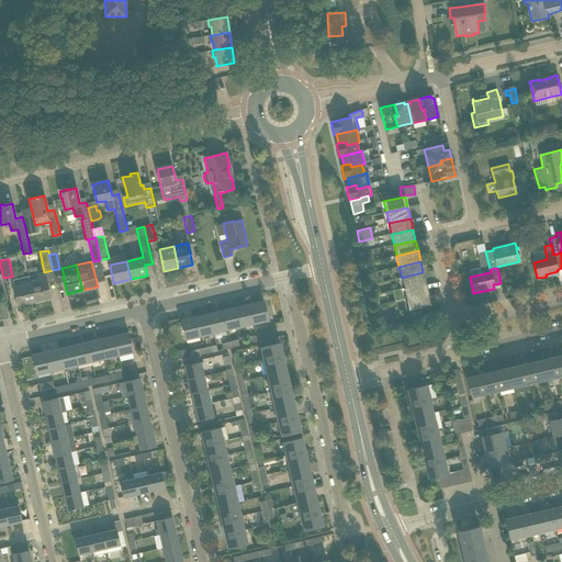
[(426,283),(423,272),(402,278),(404,289),(426,283)]
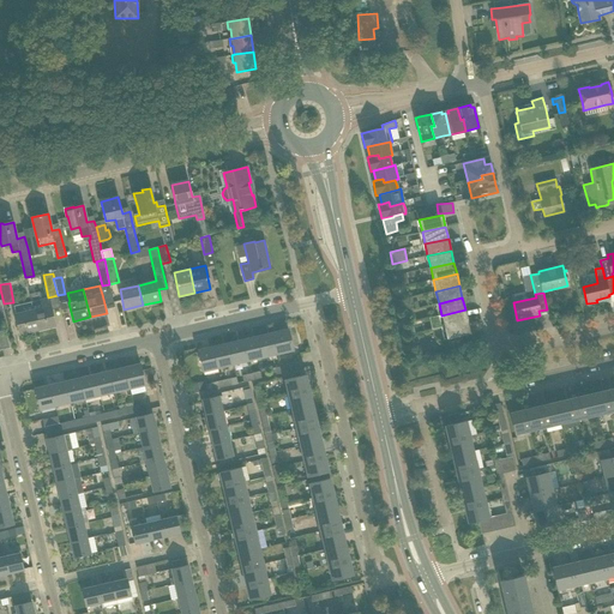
[(55,325),(52,314),(50,307),(48,299),(31,302),(37,331),(46,329),(46,327),(55,325)]
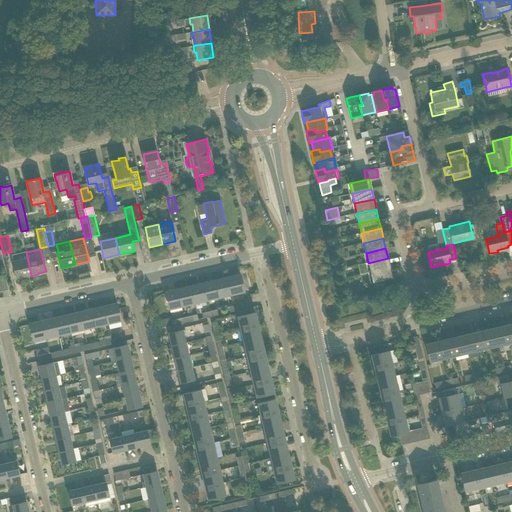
[(31,276),(26,252),(12,255),(13,262),(17,278),(24,276),(24,277),(31,276)]
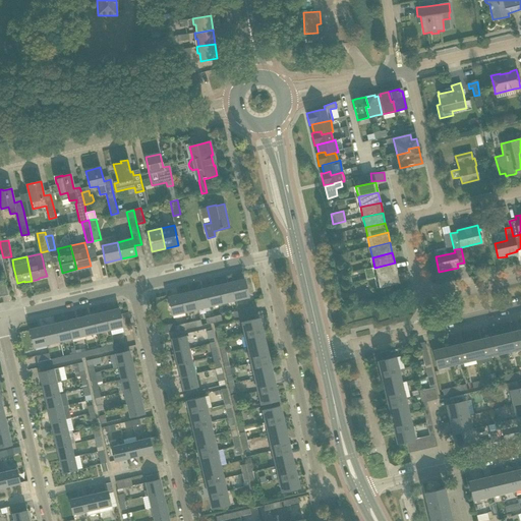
[(397,273),(395,263),(374,268),(377,278),(397,273)]
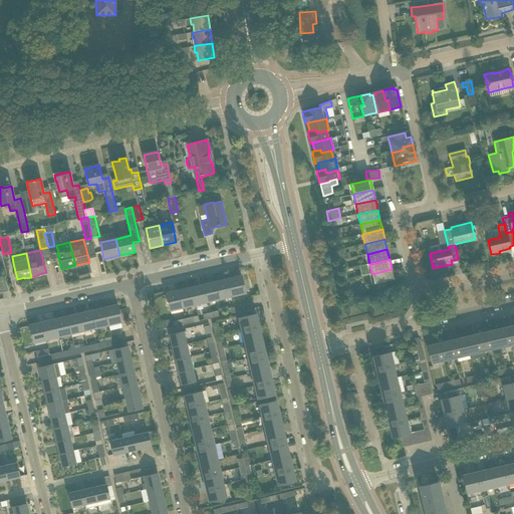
[(394,279),(392,269),(371,274),(374,284),(394,279)]
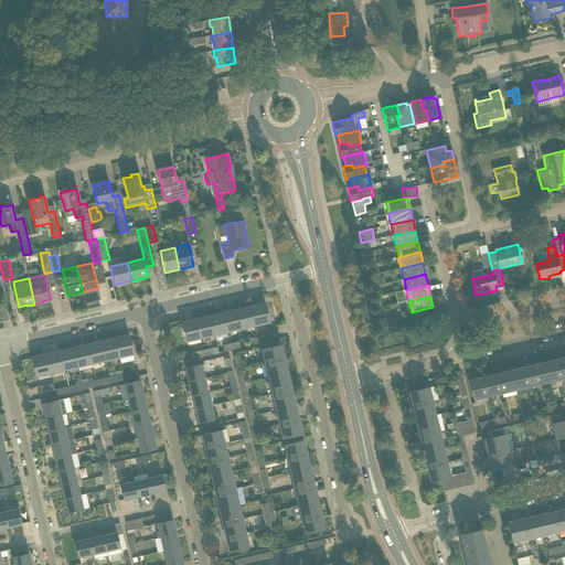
[(265,304),(252,307),(255,326),(269,322),(265,304)]
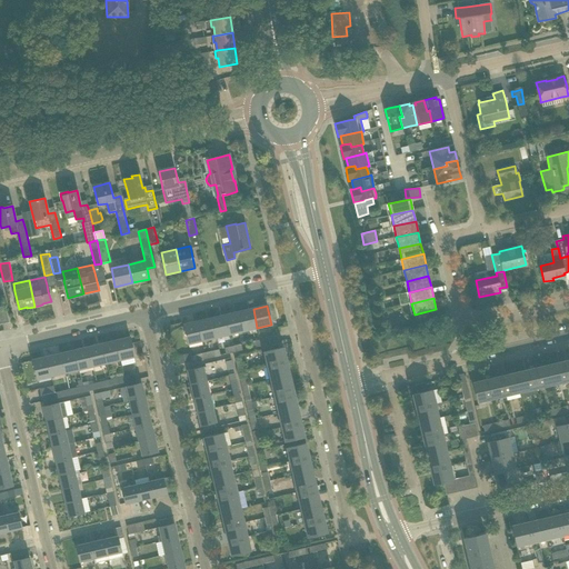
[(257,328),(253,309),(239,312),(243,330),(257,328)]
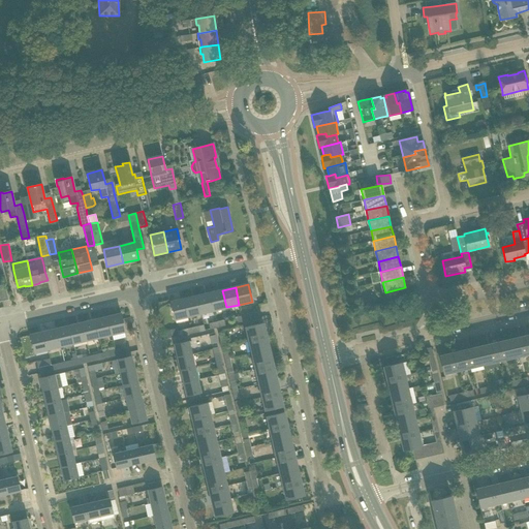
[(226,307),(222,290),(210,293),(214,310),(226,307)]
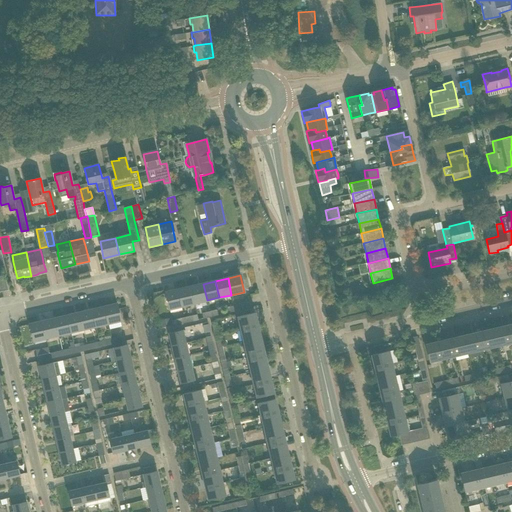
[(207,300),(203,284),(190,287),(194,303),(207,300)]
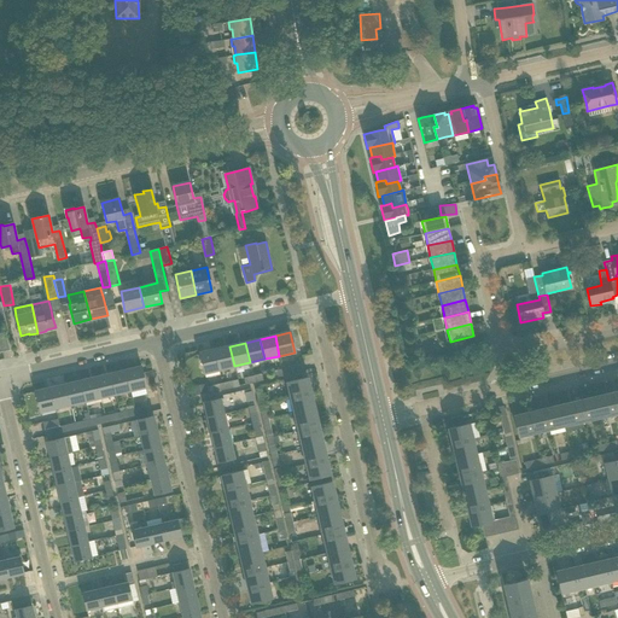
[(234,366),(229,347),(215,349),(220,369),(234,366)]
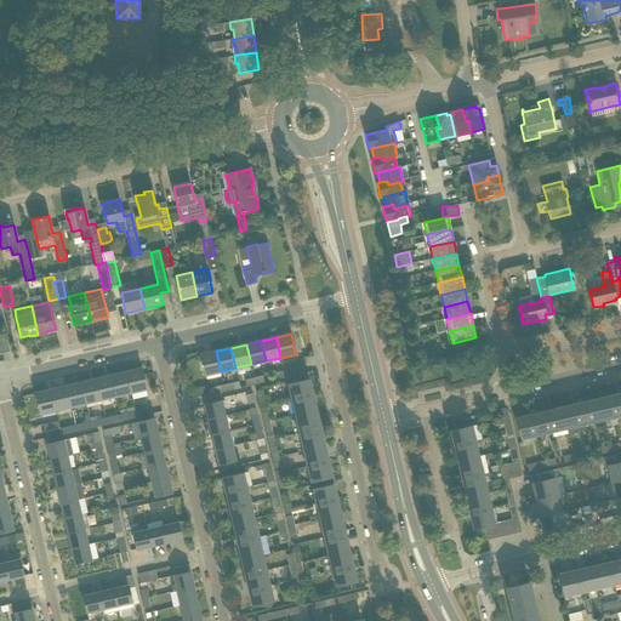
[(221,371),(216,351),(200,354),(205,375),(221,371)]
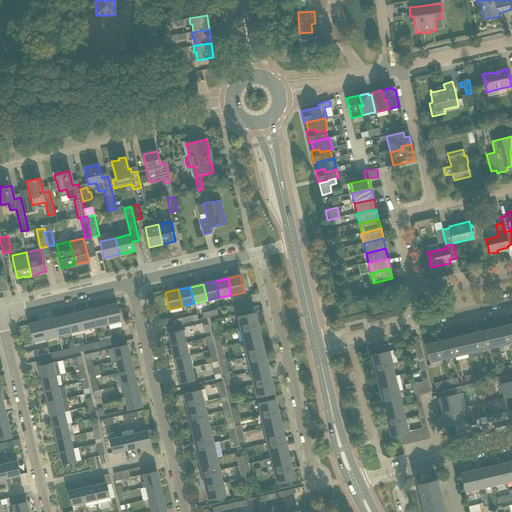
[(117,304),(104,307),(108,323),(121,320),(117,304)]
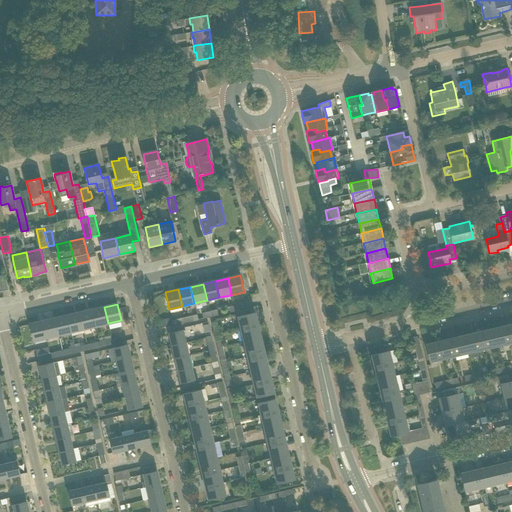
[(108,323),(104,307),(92,310),(96,326),(108,323)]
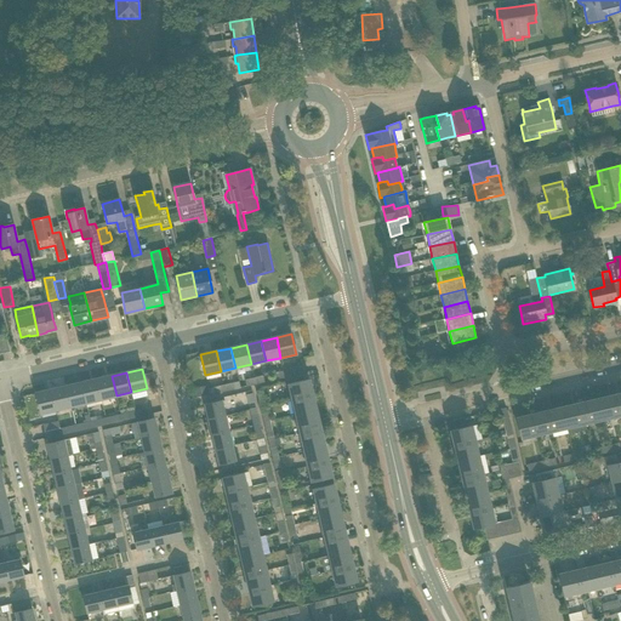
[(117,396),(112,376),(96,380),(101,399),(117,396)]
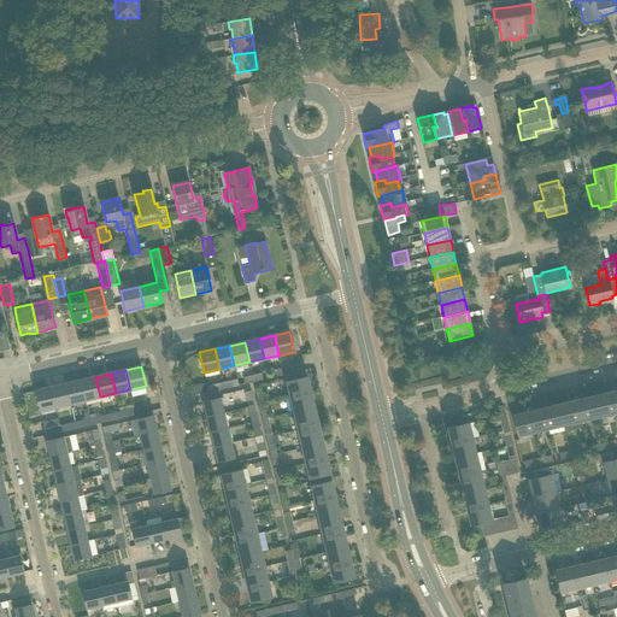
[(95,377),(81,381),(86,400),(87,405),(101,401),(100,397),(95,377)]
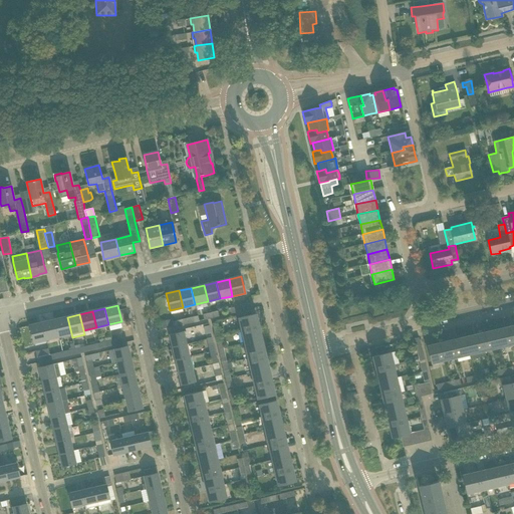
[(264,351),(262,351),(256,327),(259,326),(256,314),(239,318),(258,399),(275,395),(272,381),(269,382),(263,357),(266,357),(264,351)]
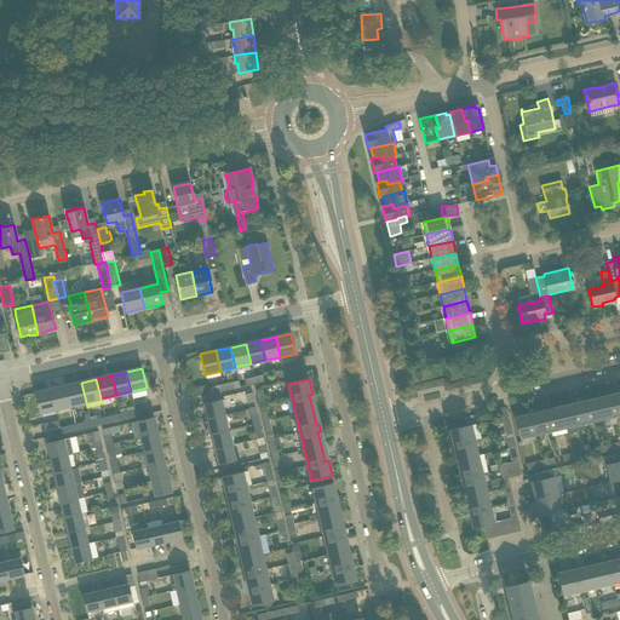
[(239,380),(233,382),(223,384),(225,391),(240,388),(239,380)]
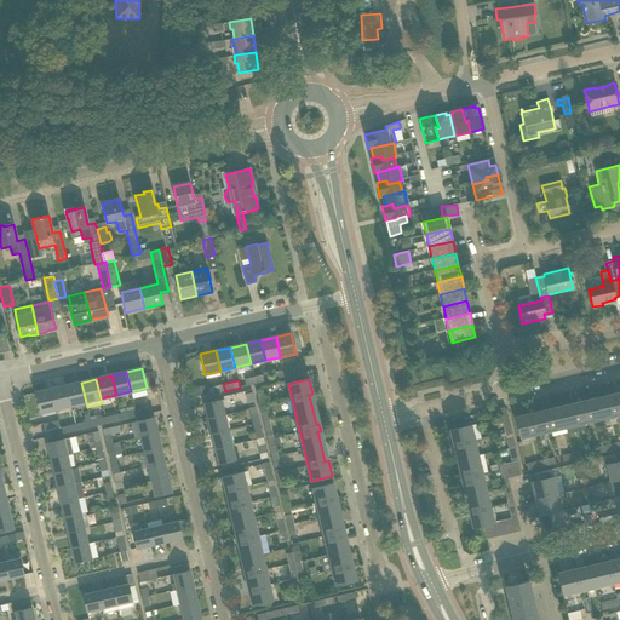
[(86,402),(81,383),(65,385),(70,406),(86,402)]
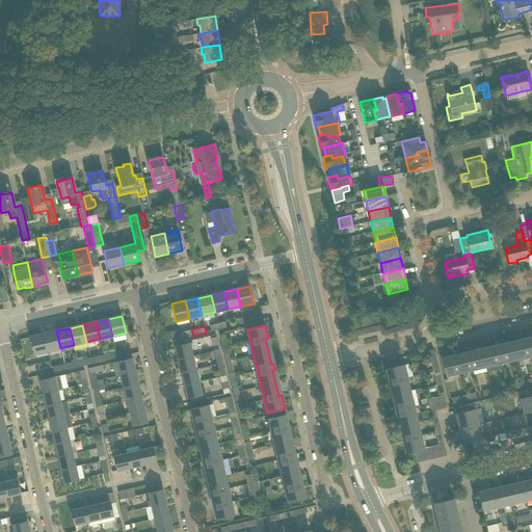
[(60,348),(56,330),(44,334),(48,351),(60,348)]
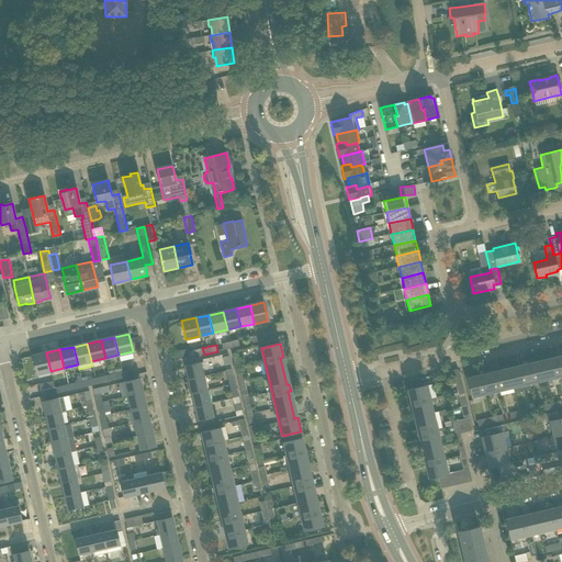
[(51,371),(46,352),(32,356),(36,374),(51,371)]
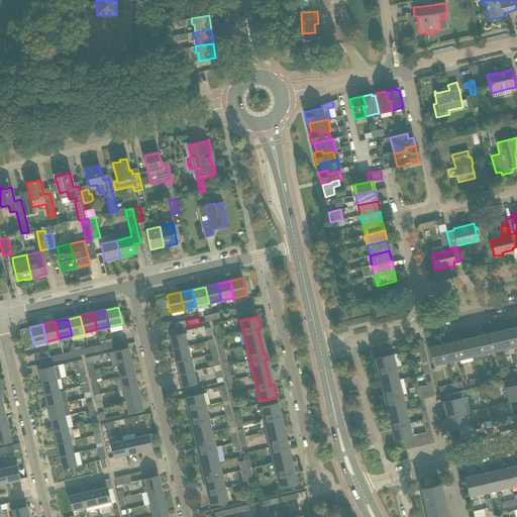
[(219,324),(213,326),(217,341),(222,339),(219,324)]
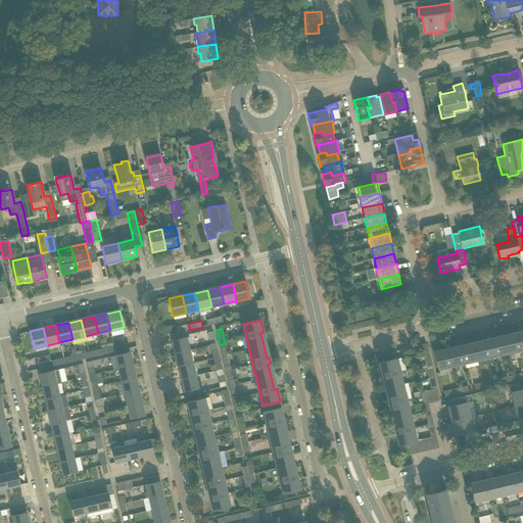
[(438,369),(521,349),(522,348),(522,333),(492,341),(491,338),(485,340),(486,342),(461,348),(448,351),(447,349),(434,351),(438,369)]
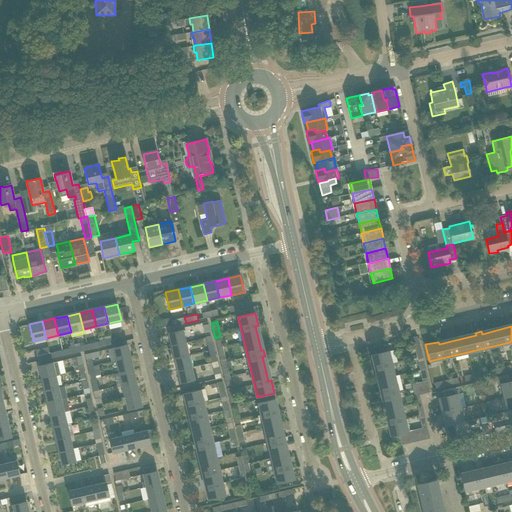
[(182,330),(179,331),(169,333),(172,346),(185,343),(182,330)]
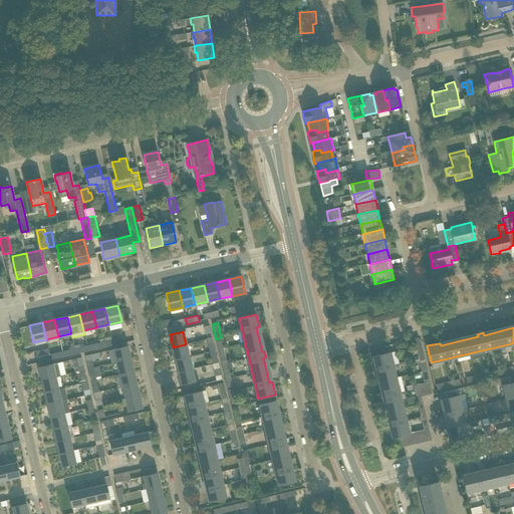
[(419,337),(413,339),(415,346),(416,346),(418,356),(419,359),(420,362),(425,360),(424,358),(423,355),(421,345),(419,337)]
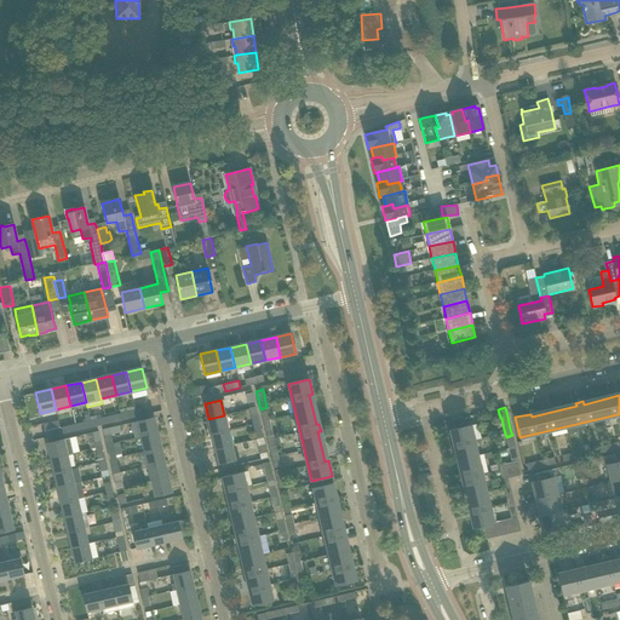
[(144,408),(126,412),(127,419),(145,414),(144,408)]
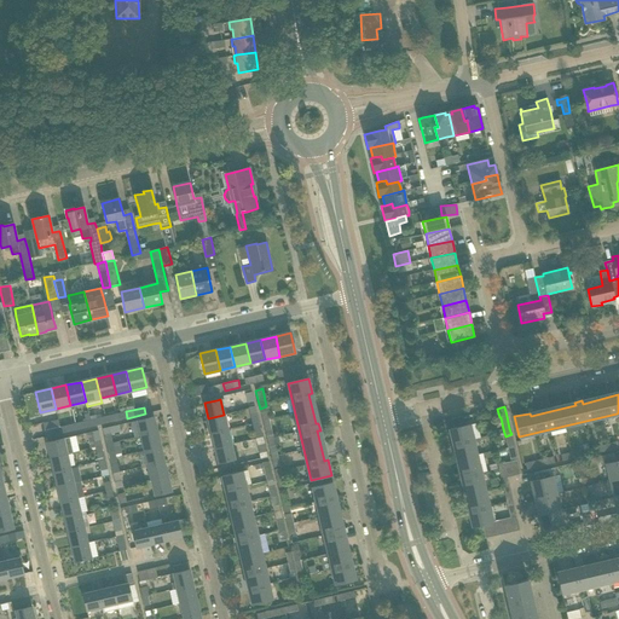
[(259,422),(256,414),(255,408),(249,409),(253,423),(259,422)]
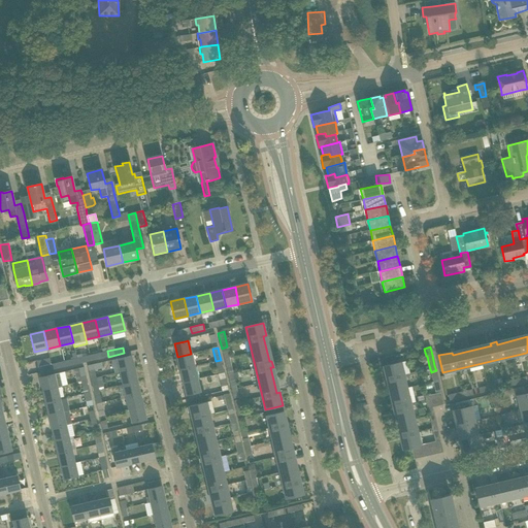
[(194,366),(191,354),(177,357),(180,369),(194,366)]
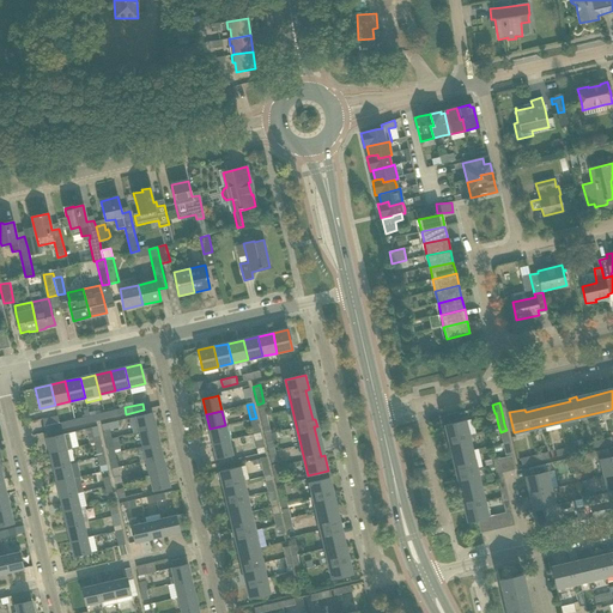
[(156,428),(152,413),(129,418),(133,434),(139,432),(156,428)]
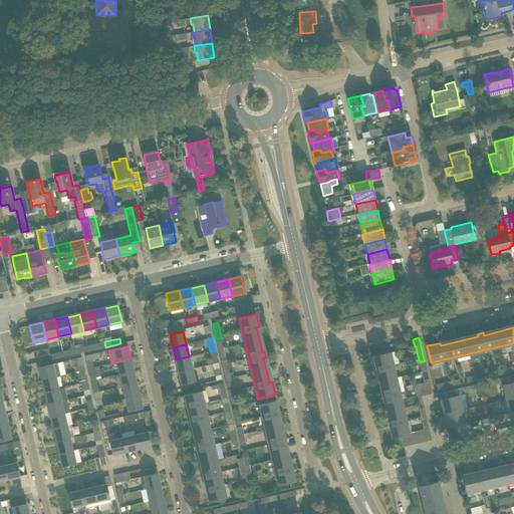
[(50,359),(48,349),(36,351),(38,362),(50,359)]
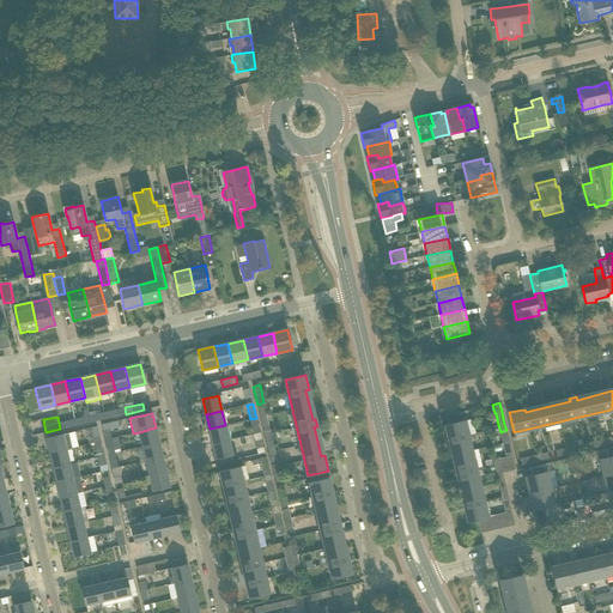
[(260,432),(256,418),(250,419),(254,435),(260,432)]
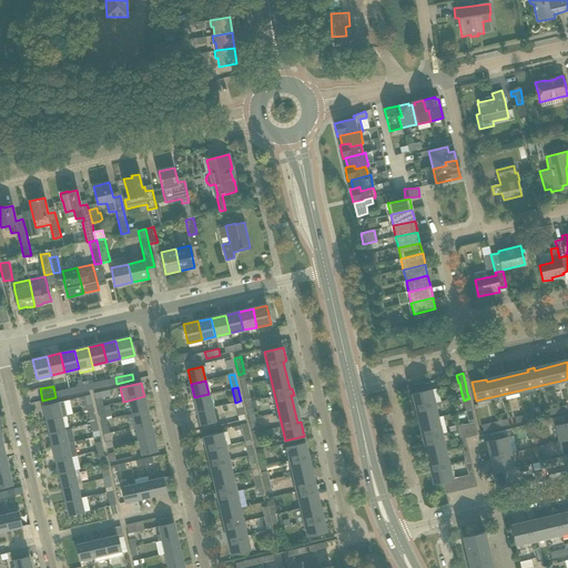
[(69,388),(54,392),(56,397),(62,396),(70,394),(69,388)]
